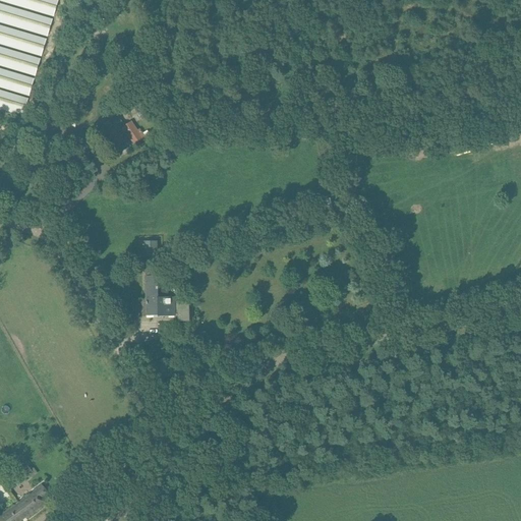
[(0,0),(54,16),(59,0),(58,0),(0,0)]
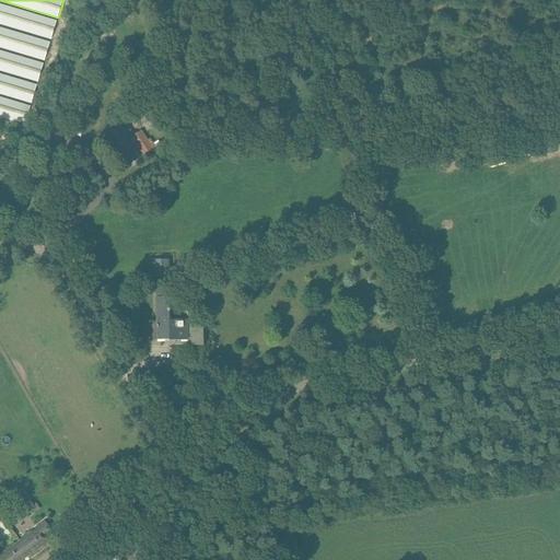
[(0,4),(0,23),(51,38),(57,22),(0,4)]
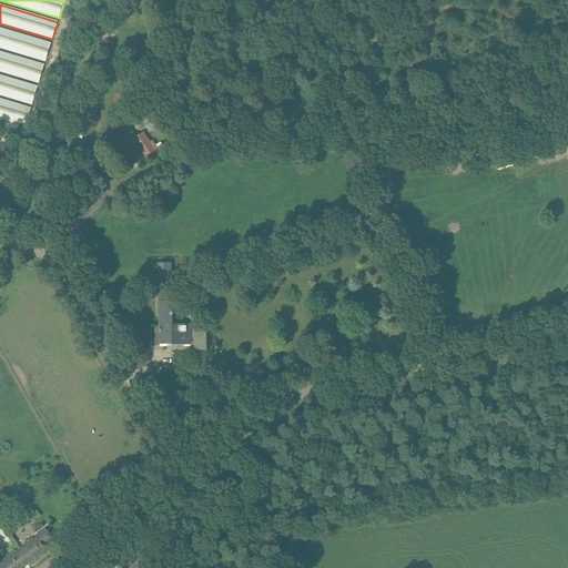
[(0,47),(46,61),(51,43),(0,28),(0,47)]
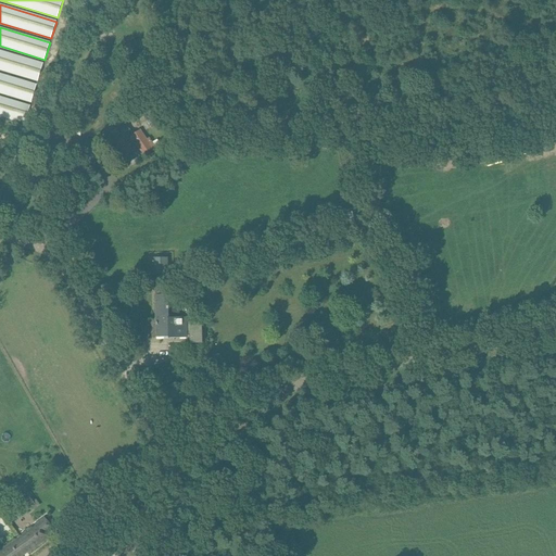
[(0,50),(0,70),(38,80),(43,64),(0,50)]
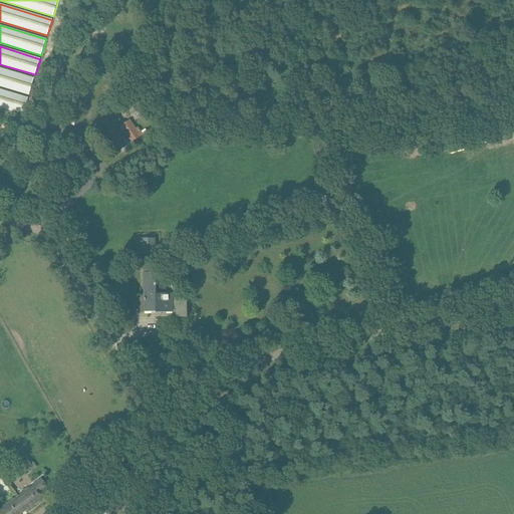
[(34,78),(0,68),(0,85),(29,94),(34,78)]
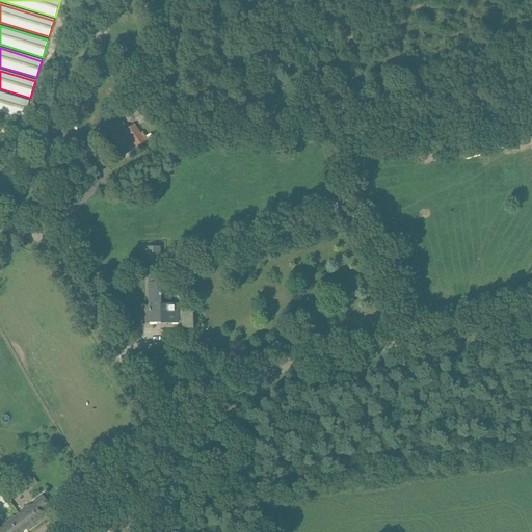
[(126,90),(134,84),(127,74),(118,80),(126,90)]
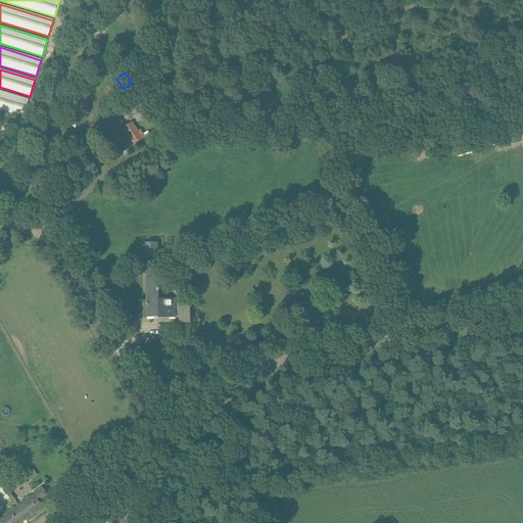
[(0,91),(0,108),(24,115),(29,100),(0,91)]
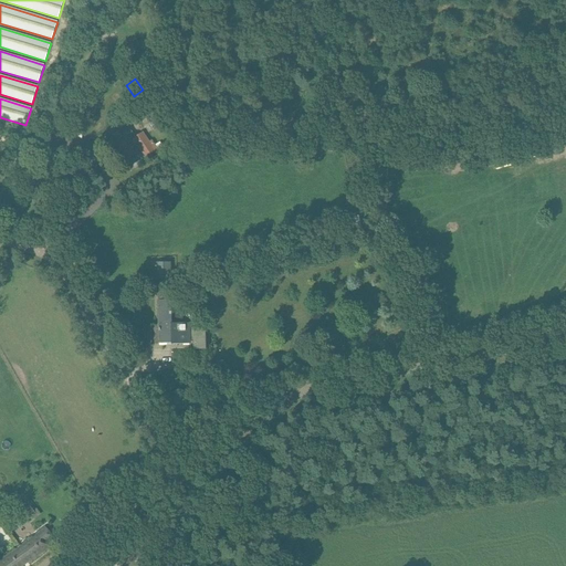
[(76,113),(74,138),(82,138),(84,113),(76,113)]
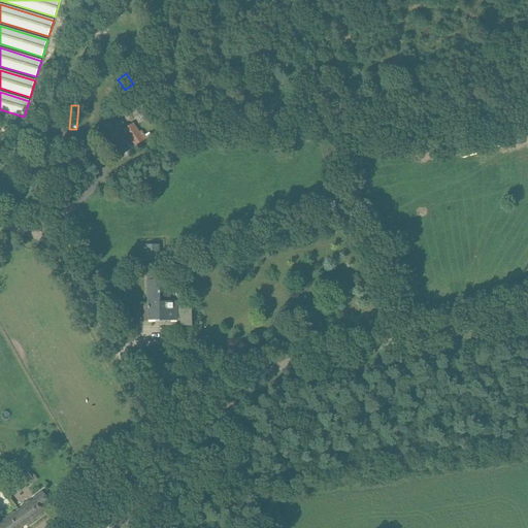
[(141,131),(139,132),(133,125),(125,130),(121,124),(106,132),(118,150),(127,143),(126,141),(130,138),(136,147),(145,141),(142,137),(145,136),(141,131)]
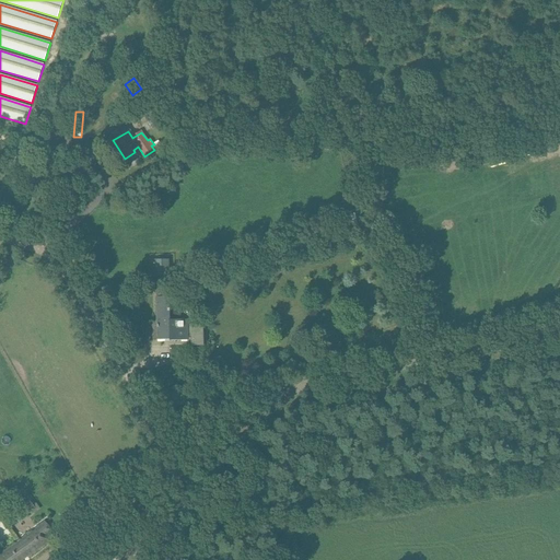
[(0,191),(0,208),(8,211),(12,196),(0,191)]
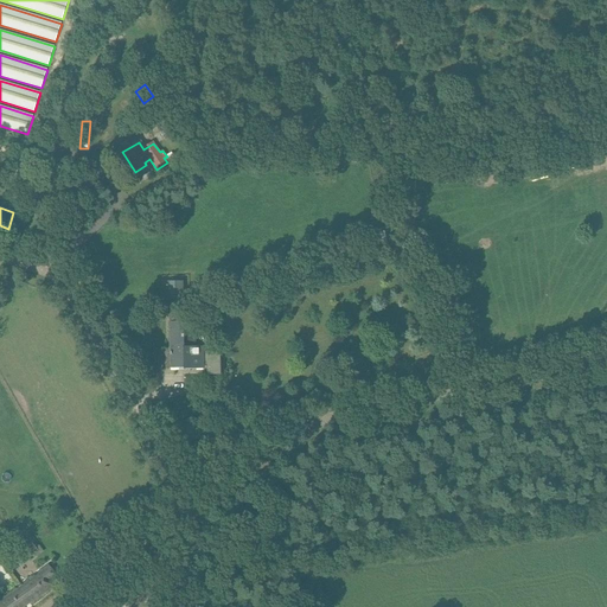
[(221,375),(221,352),(204,352),(204,346),(193,346),(193,328),(184,328),(184,323),(185,323),(185,299),(184,299),(183,281),(168,281),(170,300),(174,300),(174,308),(171,308),(171,321),(170,323),(171,349),(163,349),(164,369),(184,368),(184,369),(204,369),(204,368),(208,368),(208,375),(221,375)]
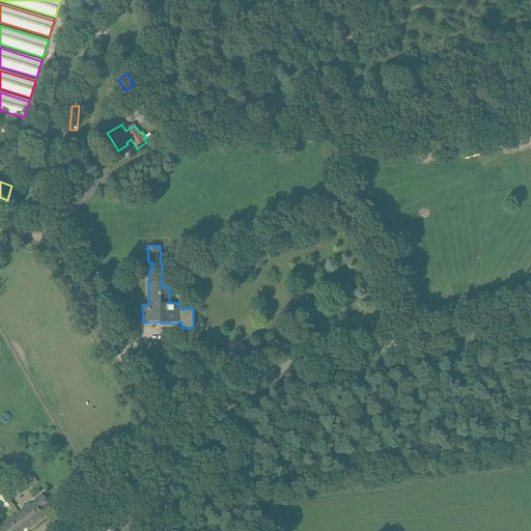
[(20,479),(25,487),(33,481),(28,473),(20,479)]
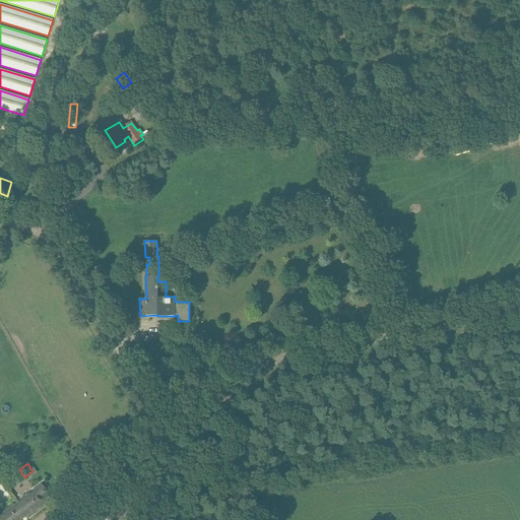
[(0,513),(0,519),(19,519),(25,516),(27,519),(47,505),(42,497),(48,492),(42,483),(20,499),(19,498),(17,499),(18,501),(0,513)]
